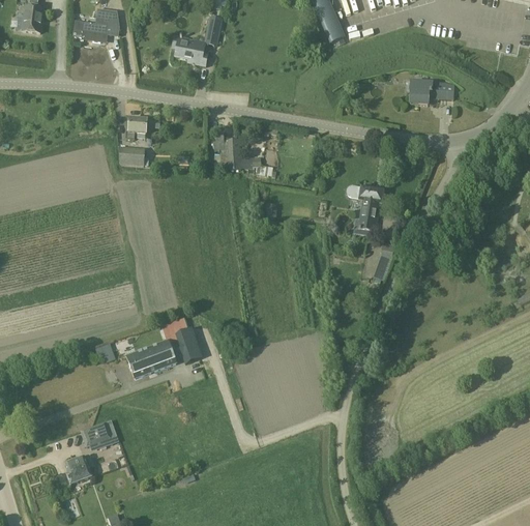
[(29,0),(28,5),(25,5),(22,29),(39,31),(42,7),(37,6),(38,0),(29,0)]
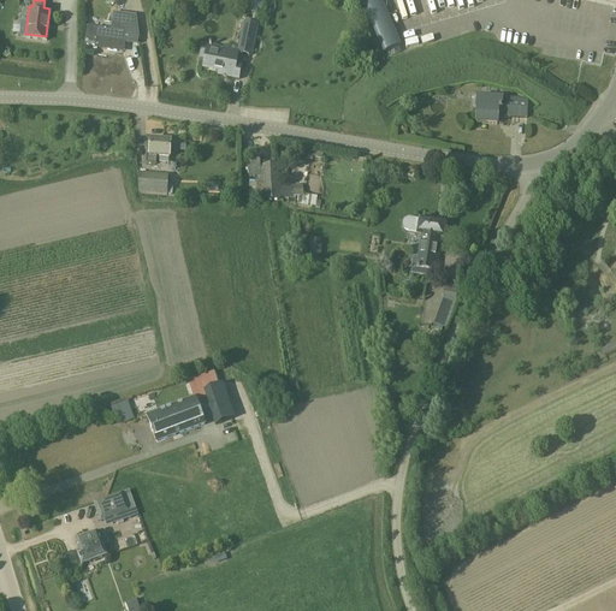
[(138,30),(135,13),(114,11),(112,28),(88,24),(86,36),(96,37),(95,45),(124,48),(125,40),(136,42),(138,30)]
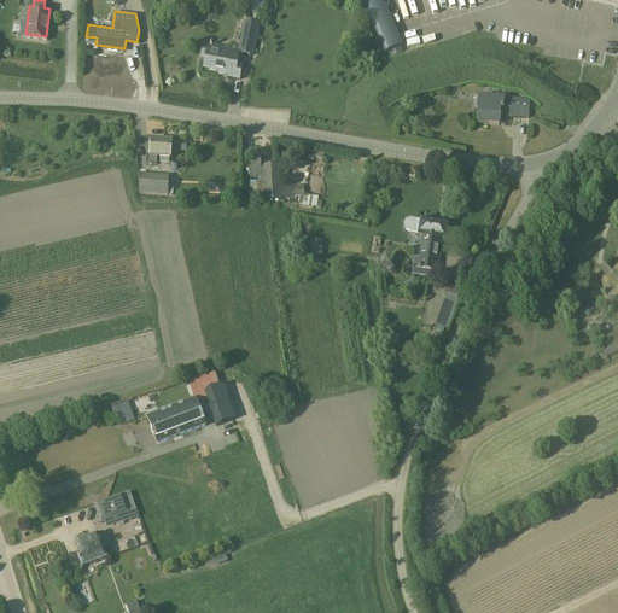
[(200,54),(205,56),(204,65),(225,70),(223,73),(239,76),(243,60),(239,60),(242,51),(252,52),(258,21),(245,18),(239,47),(203,40),(200,54)]
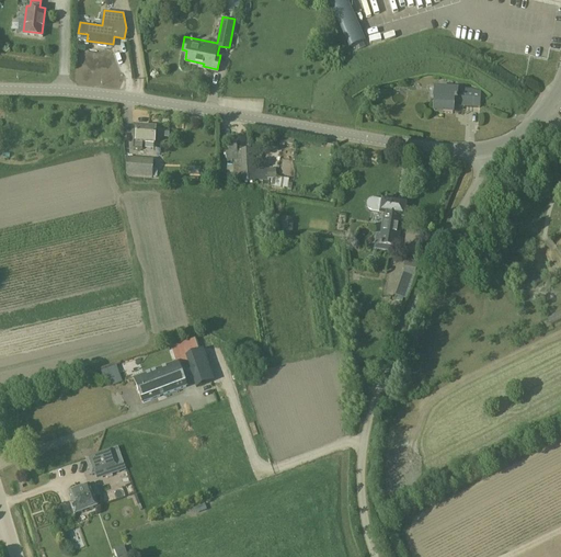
[(453,110),(454,103),(479,104),(480,88),(458,87),(458,86),(434,84),(433,110),(453,110)]
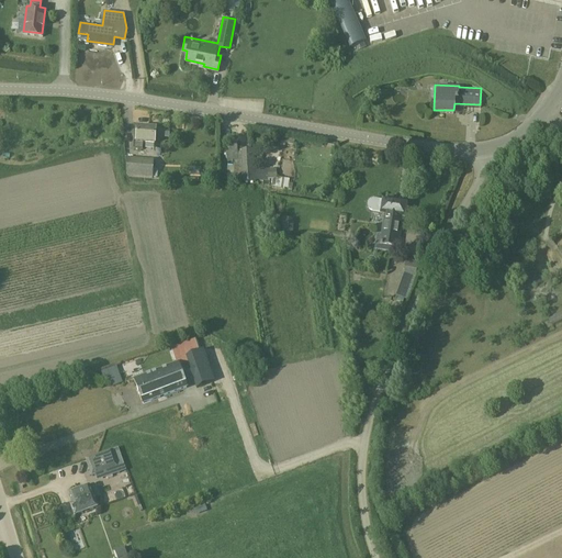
[(137,124),(136,140),(155,141),(156,125),(137,124)]
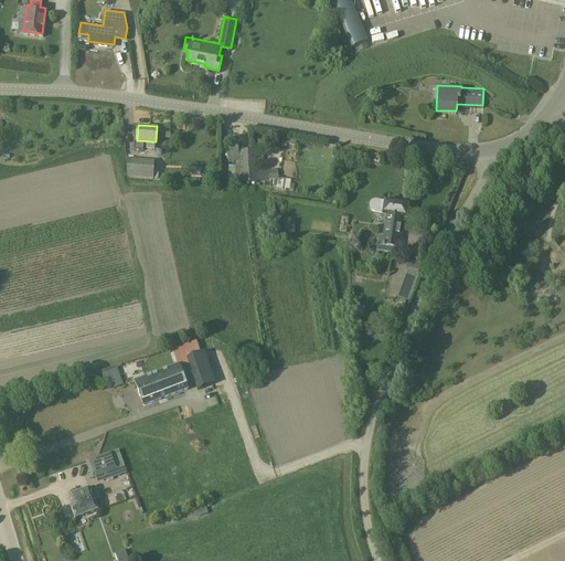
[(228,158),(235,158),(240,158),(240,162),(235,162),(235,175),(244,175),(244,180),(257,180),(257,178),(269,178),(269,166),(257,167),(256,146),(243,147),(243,149),(238,149),(238,140),(230,140),(230,147),(227,147),(228,158)]
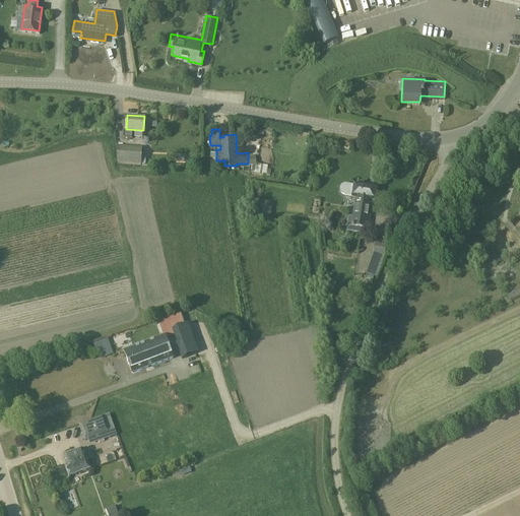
[(117,160),(123,160),(141,162),(142,144),(117,143),(117,160)]
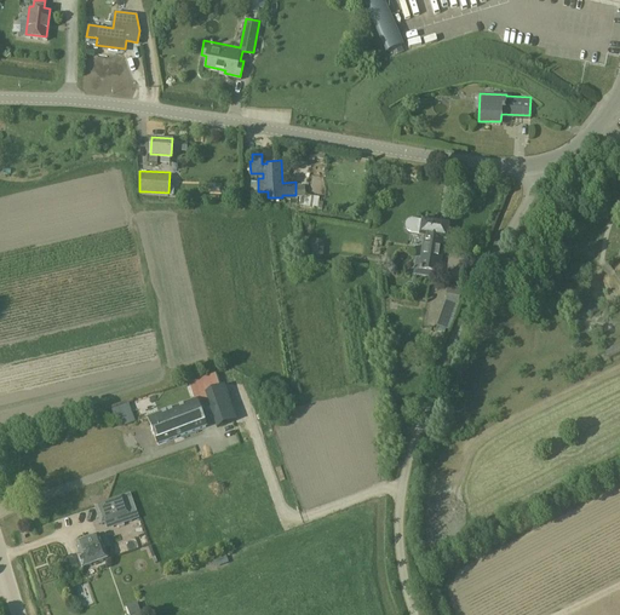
[(319,202),(319,194),(309,193),(308,202),(319,202)]
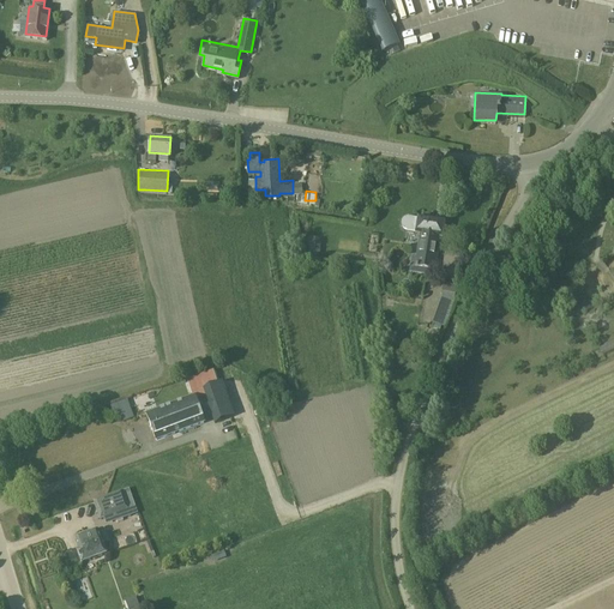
[(435,267),(440,234),(443,234),(444,218),(417,215),(416,229),(411,229),(409,239),(417,240),(415,253),(411,252),(409,269),(432,272),(432,267),(435,267)]
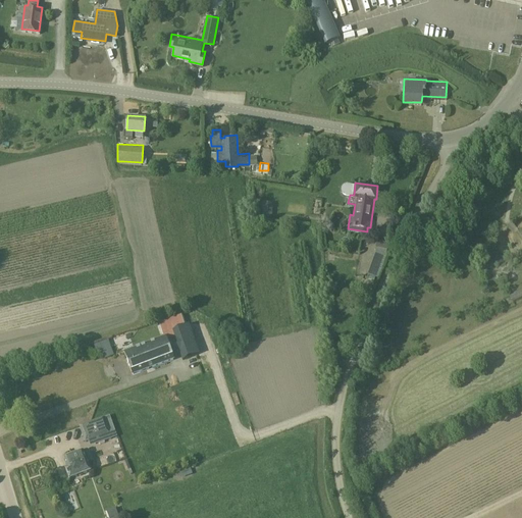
[(262,215),(270,216),(271,200),(262,200),(262,215)]
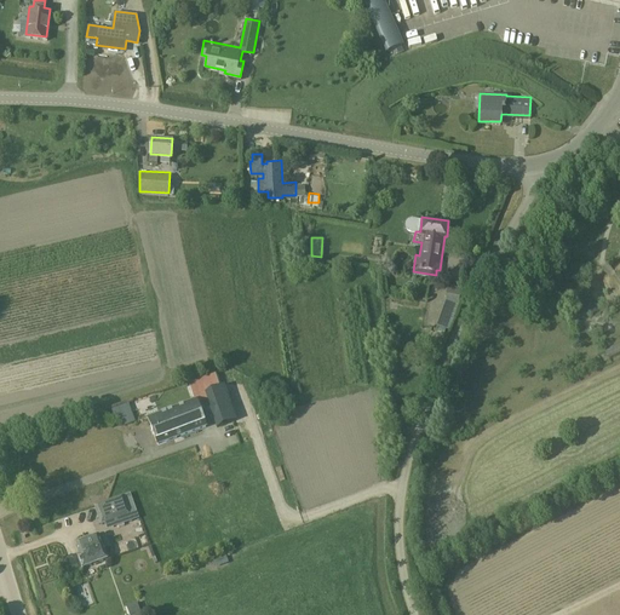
[(460,287),(457,286),(447,285),(445,298),(458,300),(460,287)]
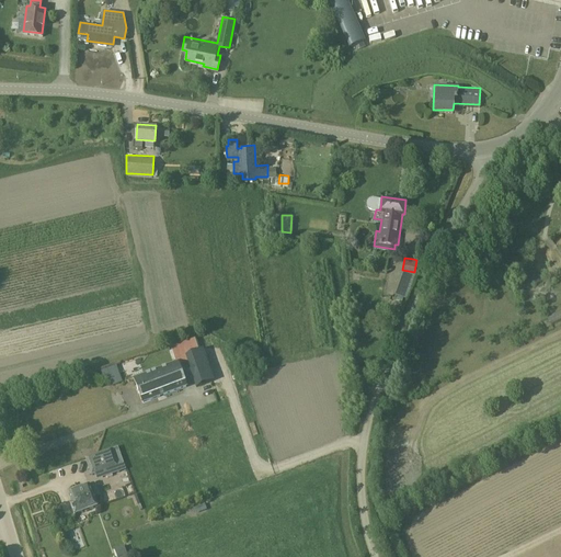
[(549,319),(560,311),(560,306),(547,314),(549,319)]
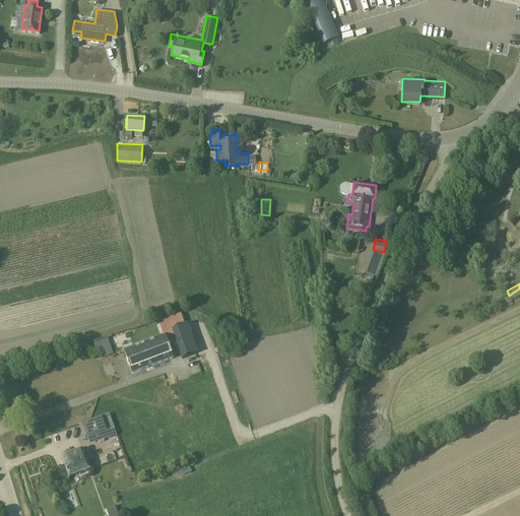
[(124,345),(125,348),(124,348),(132,370),(173,356),(172,351),(179,348),(182,356),(196,349),(186,322),(184,323),(180,312),(158,319),(164,334),(132,345),(131,343),(124,345)]
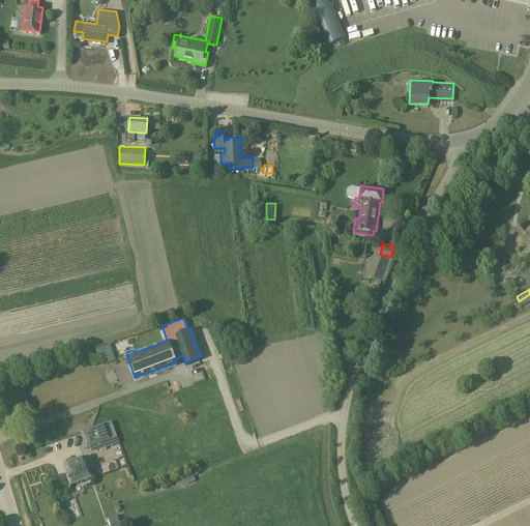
[(95,348),(98,357),(105,354),(107,360),(115,357),(110,342),(95,348)]
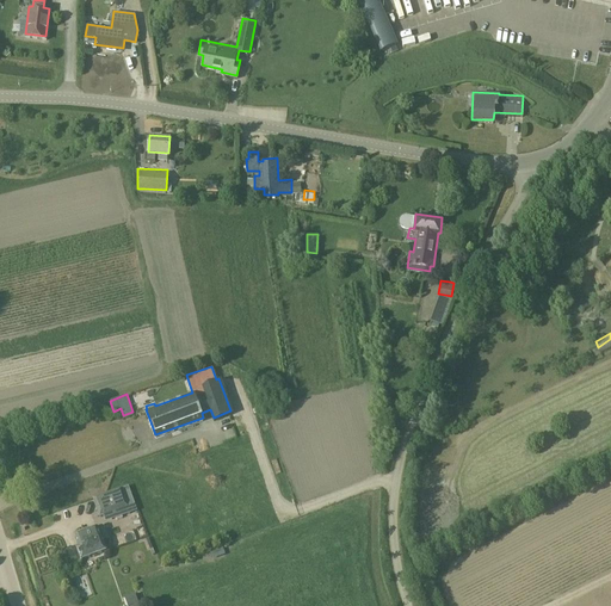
[(199,459),(183,465),(185,471),(202,465),(199,459)]
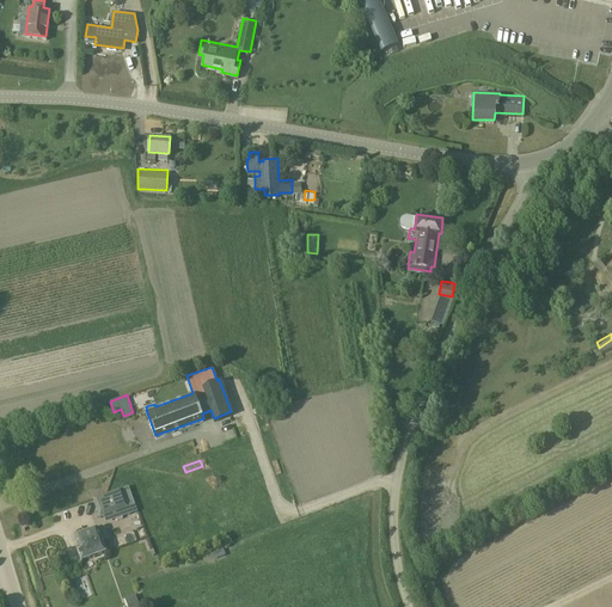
[(93,496),(99,514),(112,509),(115,516),(130,510),(121,486),(93,496)]
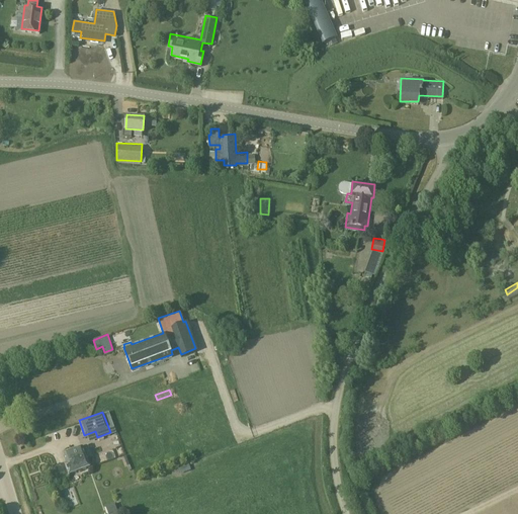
[(190,448),(203,443),(200,435),(187,440),(190,448)]
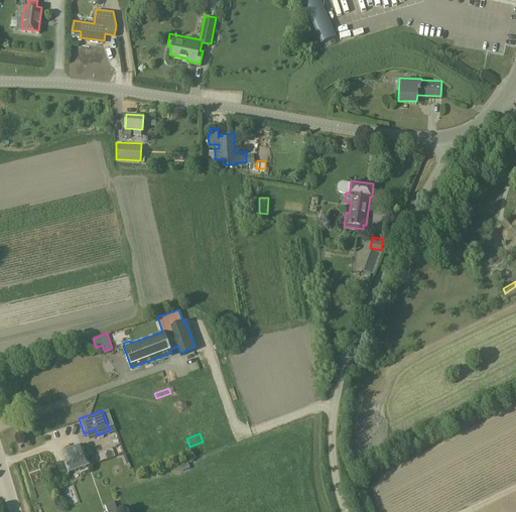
[(65,462),(69,471),(89,463),(86,455),(92,453),(87,440),(62,451),(67,461),(65,462)]
